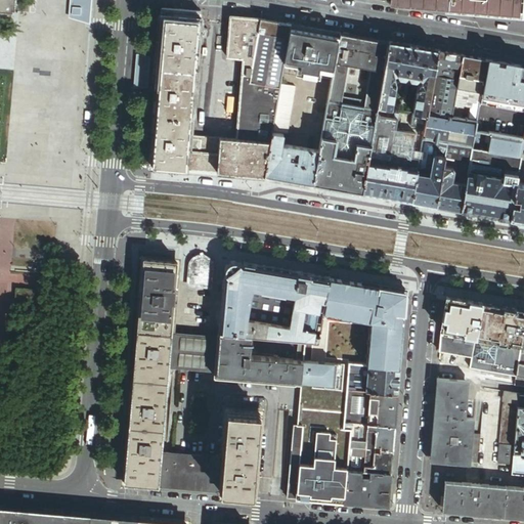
[(0,0),(0,8),(10,9),(10,12),(12,12),(13,12),(13,9),(15,10),(15,7),(12,7),(12,0),(0,0)]
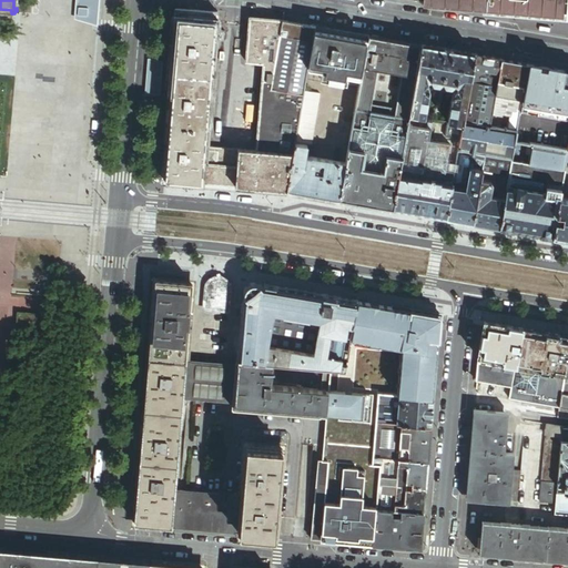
[(99,0),(77,0),(75,20),(98,27),(99,0)]
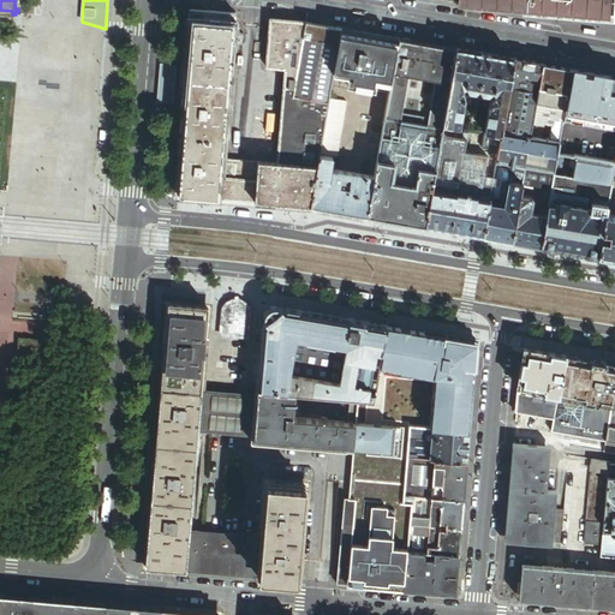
[(459,5),(458,7),(523,13),(523,17),(614,24),(614,0),(603,0),(602,17),(459,5)]
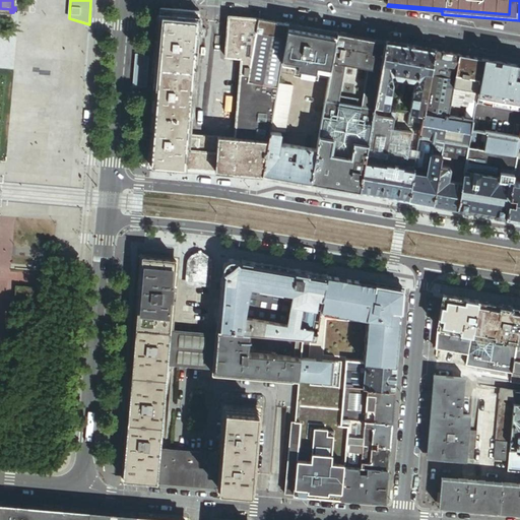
[(387,0),(388,3),(388,4),(509,14),(510,0),(387,0)]
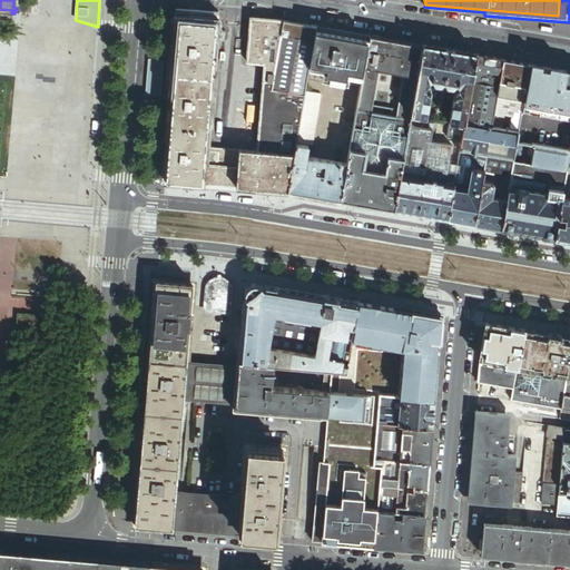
[(166,182),(203,185),(205,165),(206,147),(217,16),(180,12),(166,182)]
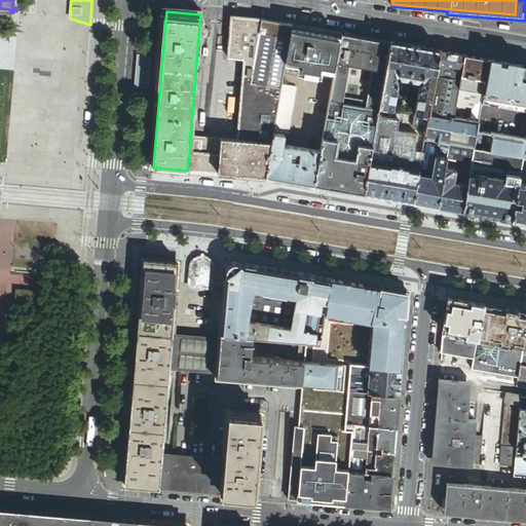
[(255,61),(262,20),(232,16),(228,58),(245,60),(255,61)]
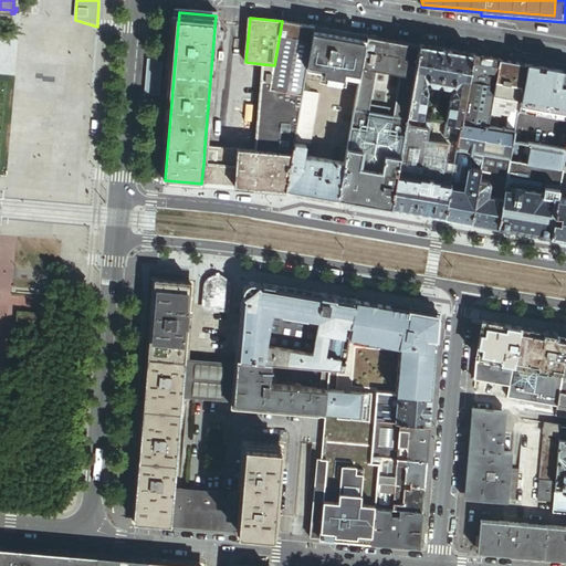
[(314,27),(282,21),(274,65),(270,90),(303,95),(308,65),(314,27)]
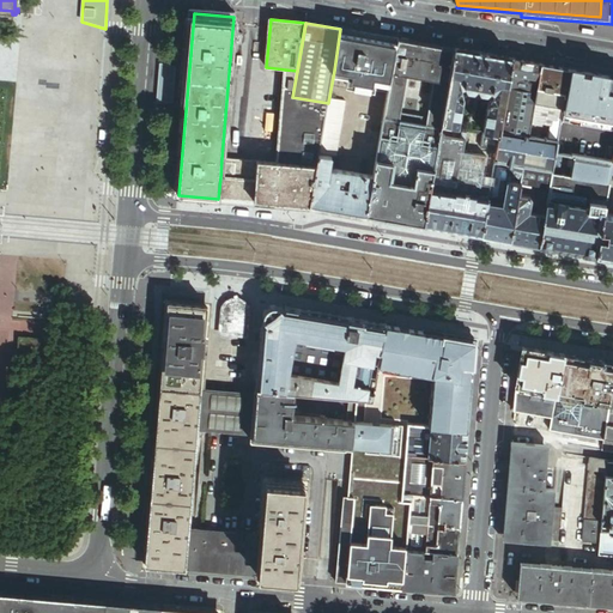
[(389,92),(398,40),(340,29),(334,71),(346,73),(345,84),(389,92)]
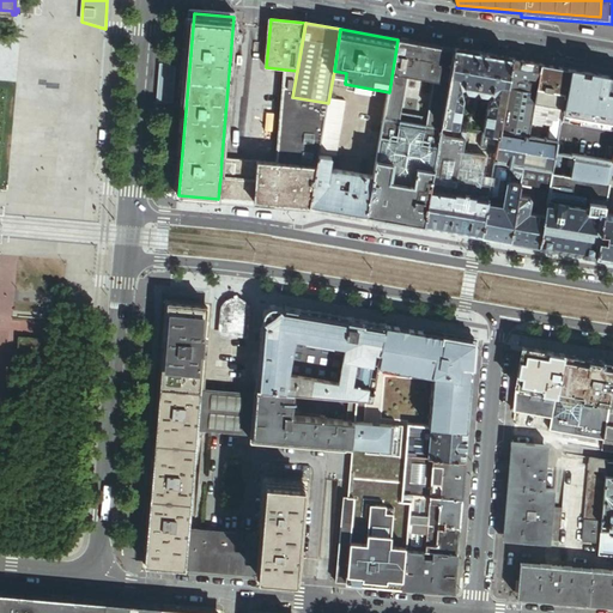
[(455,49),(398,40),(389,92),(388,95),(404,97),(407,76),(434,80),(430,102),(445,104),(455,49)]
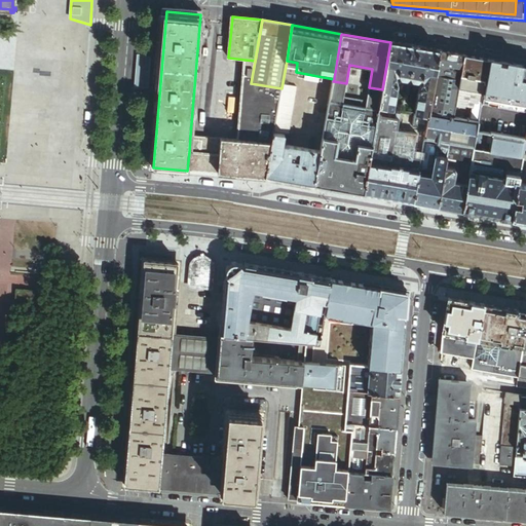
[(441,50),(390,42),(382,89),(379,108),(393,110),(399,86),(396,77),(400,74),(411,76),(413,80),(418,81),(421,79),(424,81),(419,88),(415,114),(428,116),(429,113),(441,50)]
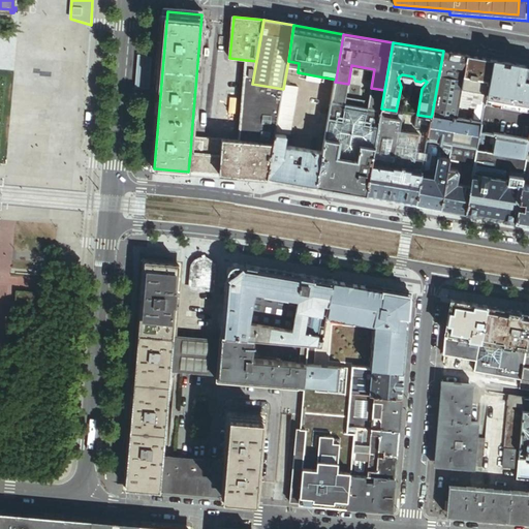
[(468,55),(443,51),(432,114),(457,118),(459,107),(462,89),(468,55)]
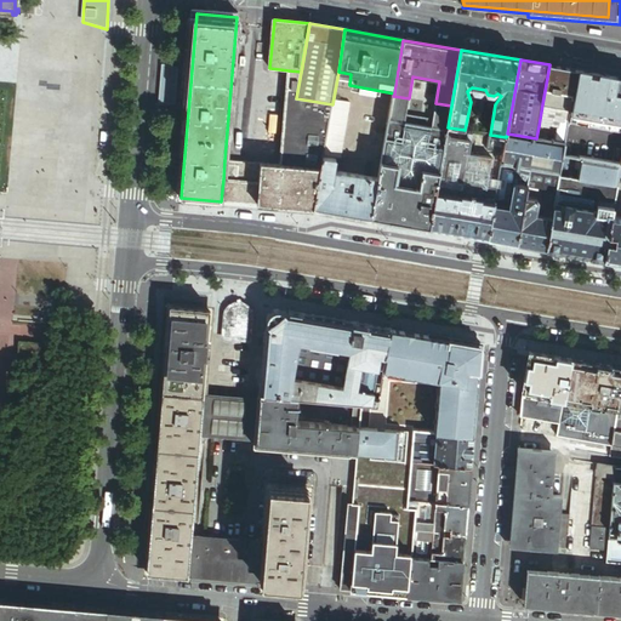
[(579,70),(550,64),(542,104),(546,106),(571,110),(579,70)]
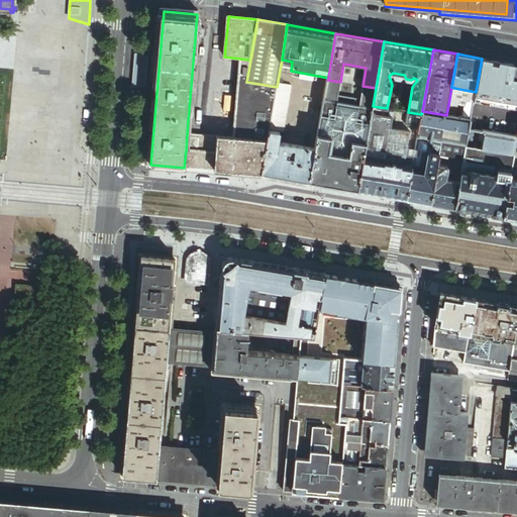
[(147,58),(134,57),(132,87),(144,88),(147,58)]
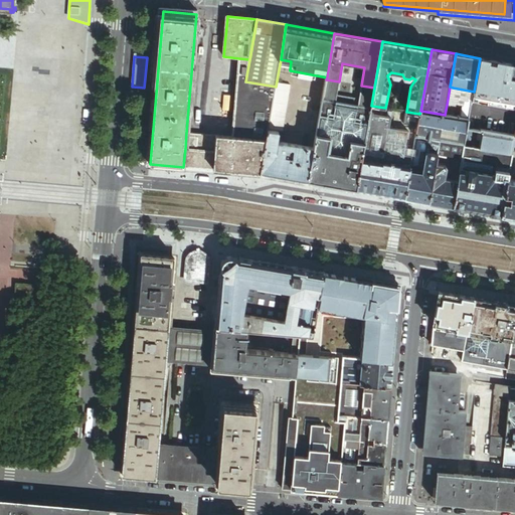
[(245,81),(249,59),(239,58),(232,137),(266,140),(268,130),(276,87),(245,81)]
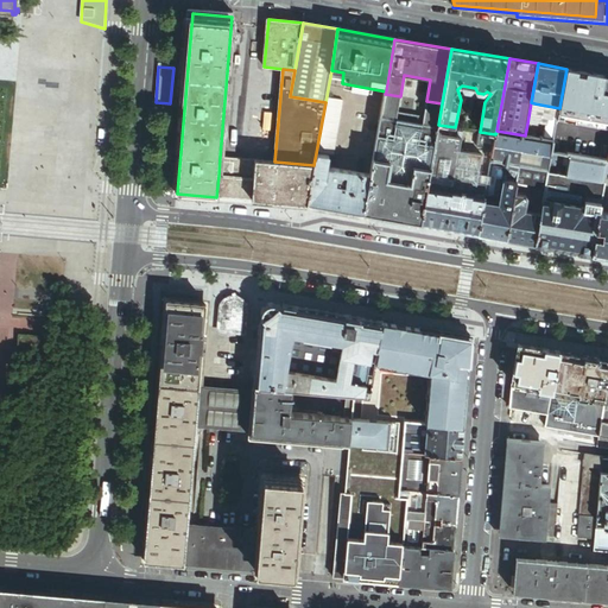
[(607,75),(567,69),(559,108),(553,140),(551,152),(565,154),(569,156),(569,153),(576,114),(607,119),(607,75)]
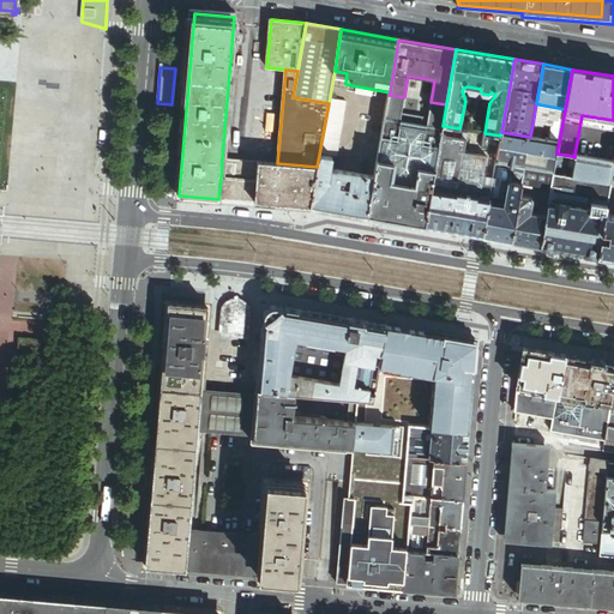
[(374,178),(367,217),(426,227),(432,188),(441,136),(443,126),(446,104),(431,102),(428,116),(402,112),(404,97),(389,95),(374,178)]
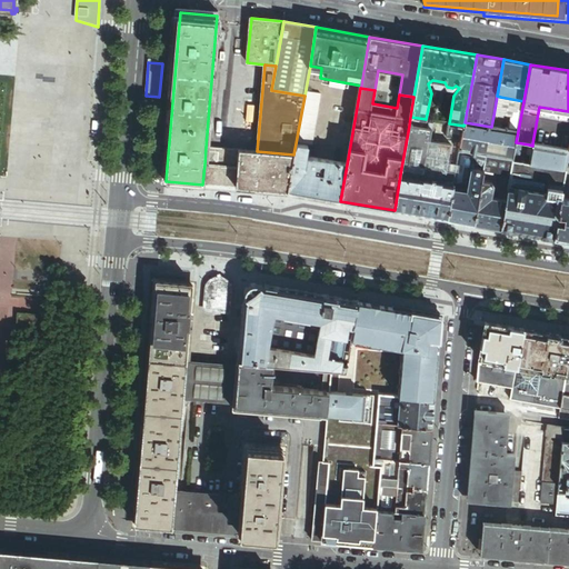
[(523,101),(500,97),(497,117),(502,118),(502,116),(511,117),(509,130),(518,131),(523,101)]
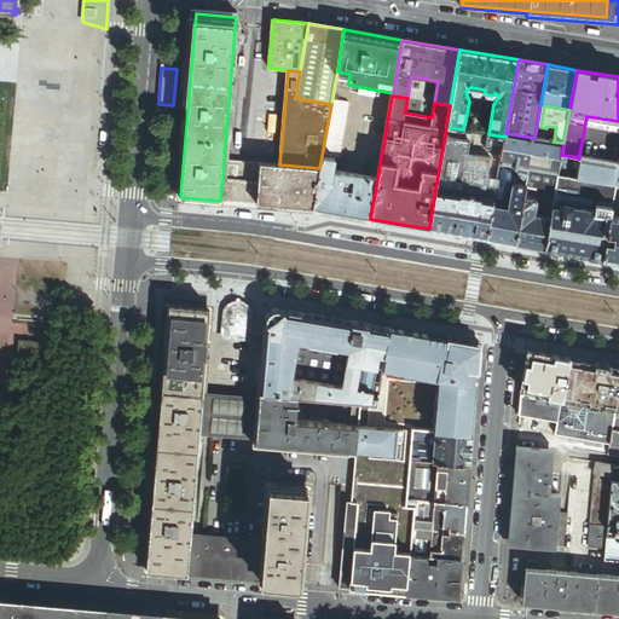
[(618,121),(586,116),(579,156),(583,156),(618,162),(618,121)]
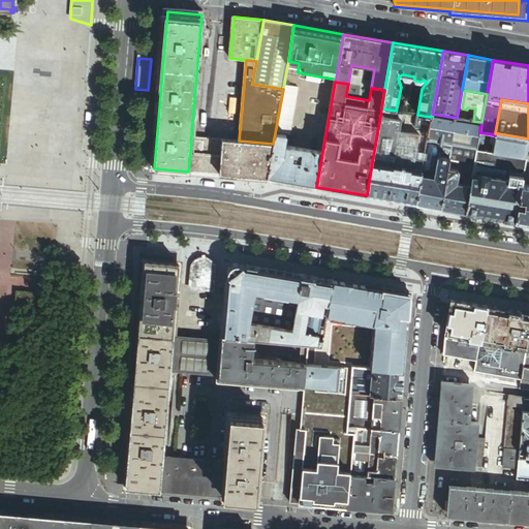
[(396,111),(381,109),(380,117),(401,121),(403,112),(396,111)]
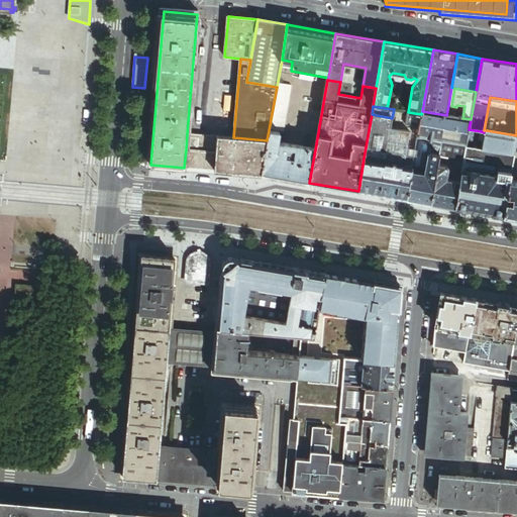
[(446,115),(422,111),(421,114),(419,127),(417,137),(429,139),(427,152),(439,154),(441,140),(446,115)]
